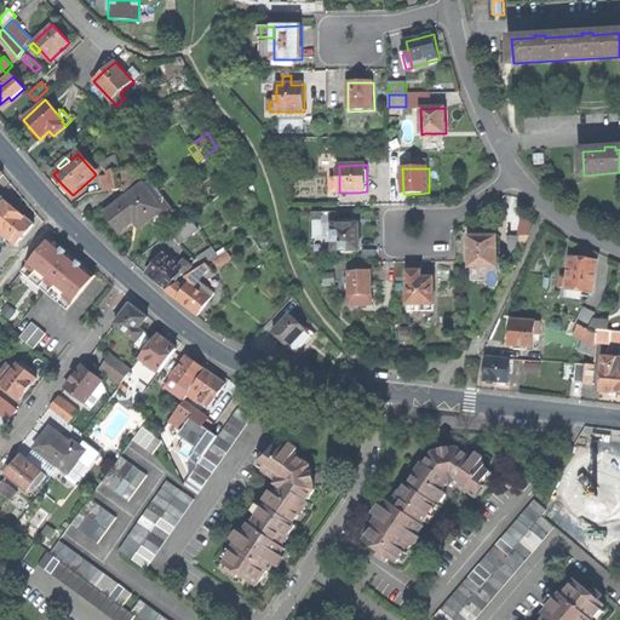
[(107,172),(110,190),(124,188),(120,170),(107,172)]
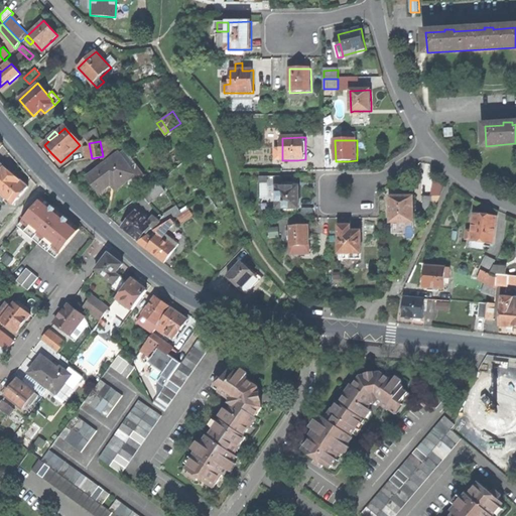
[(123,150),(119,154),(134,173),(139,169),(123,150)]
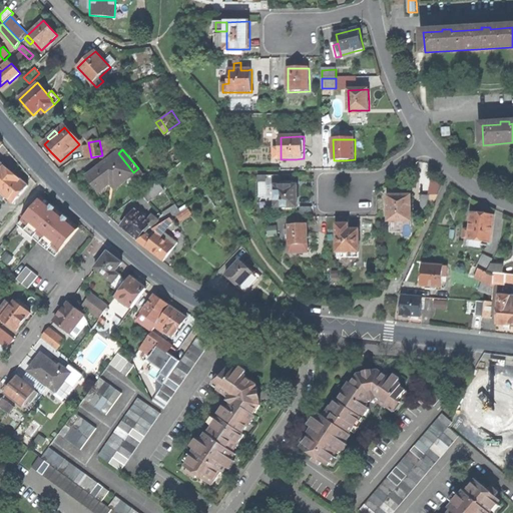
[(93,183),(99,190),(111,181),(116,187),(126,179),(134,173),(133,172),(118,153),(117,152),(87,176),(93,183)]
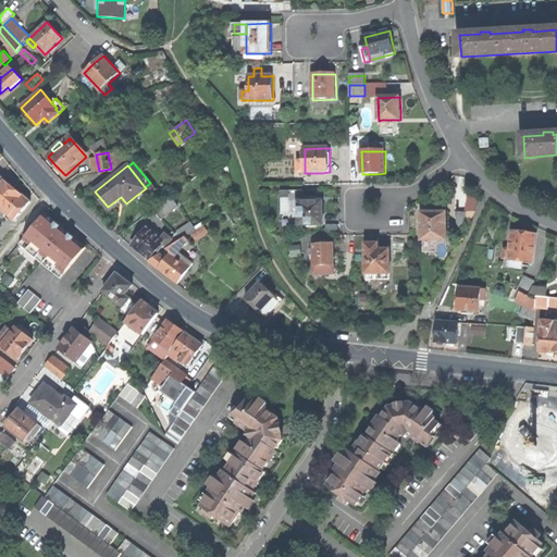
[(4,181),(0,176),(0,203),(13,188),(4,181)]
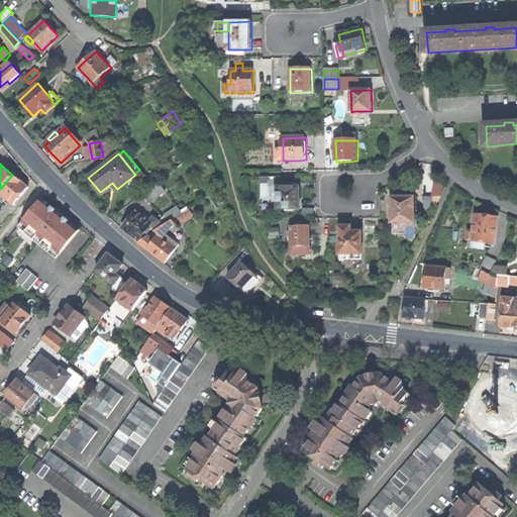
[(143,176),(139,170),(134,174),(135,175),(127,181),(131,186),(143,176)]
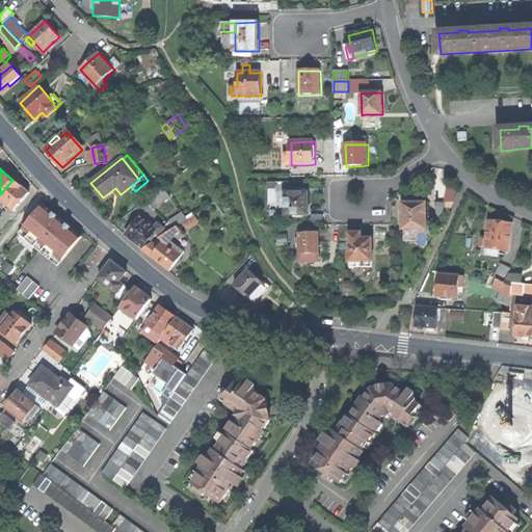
[(21,186),(12,180),(0,194),(0,200),(6,205),(14,211),(29,193),(21,186)]
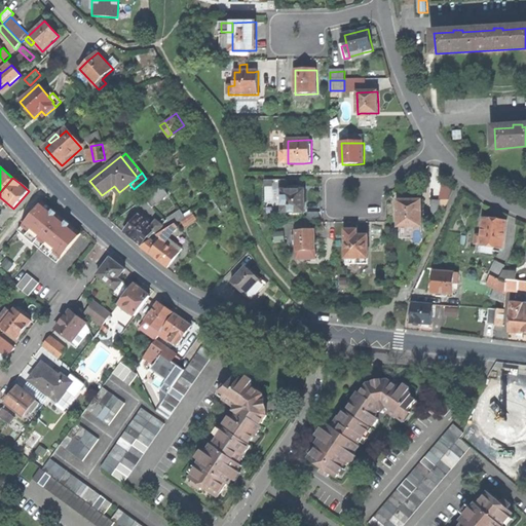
[(268,194),(275,193),(273,180),(266,180),(268,194)]
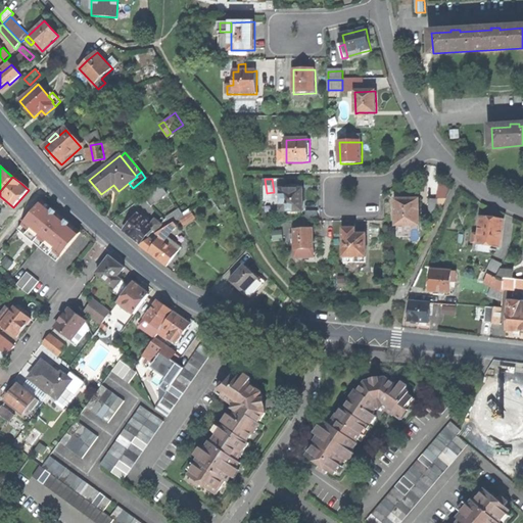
[(440,184),(437,196),(447,199),(450,186),(440,184)]
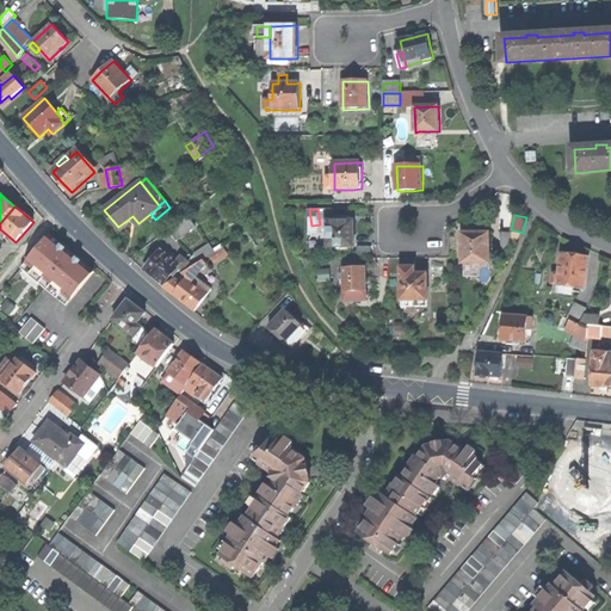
[(168,229),(177,240),(196,226),(187,216),(168,229)]
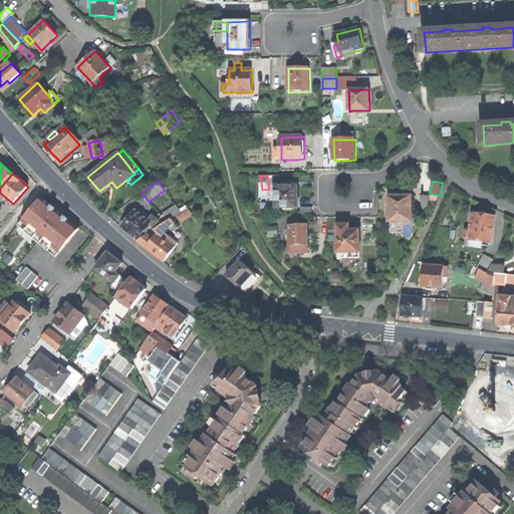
[(277,209),(298,208),(298,197),(297,187),(288,187),(284,187),(276,188),(277,209)]
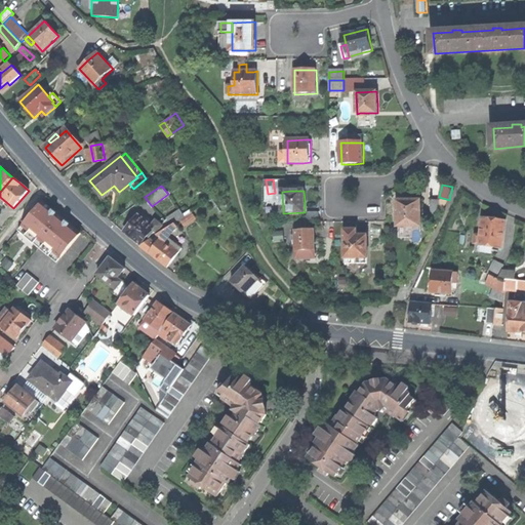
[(399,227),(422,226),(421,200),(410,200),(398,201),(399,227)]
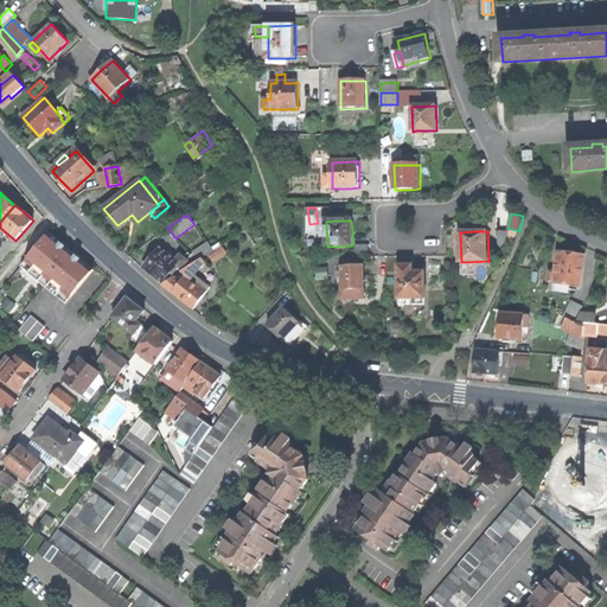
[(499,231),(500,248),(511,248),(511,231),(499,231)]
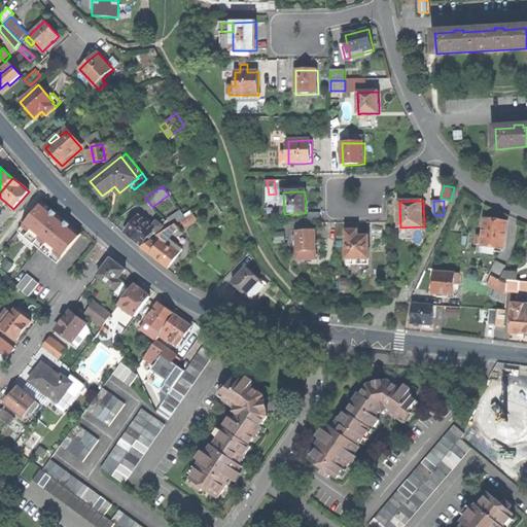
[(23,226),(61,258),(81,234),(64,220),(61,224),(56,219),(59,215),(42,202),(23,226)]
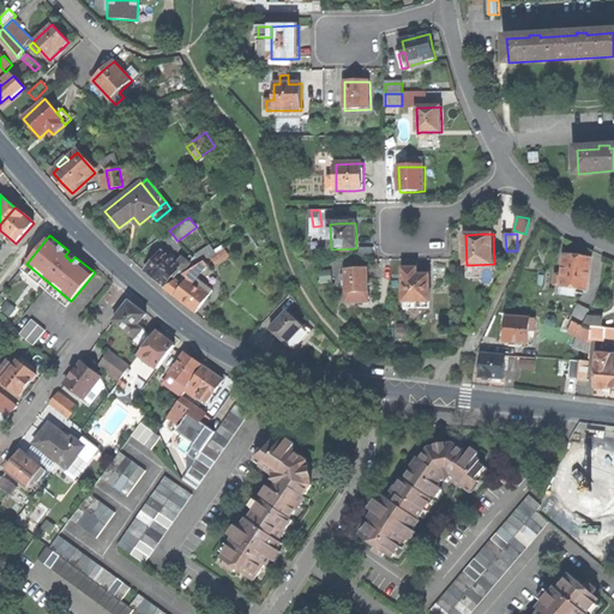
[(209,242),(199,256),(204,259),(206,257),(220,265),(227,256),(209,242)]
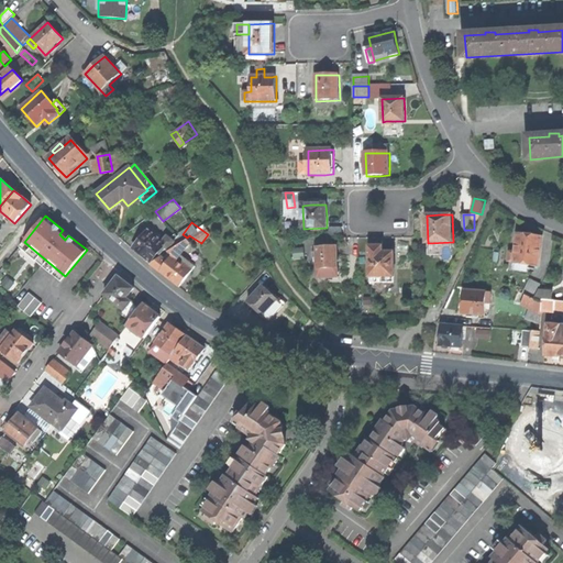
[(66,232),(63,230),(59,234),(65,240),(68,235),(66,232)]
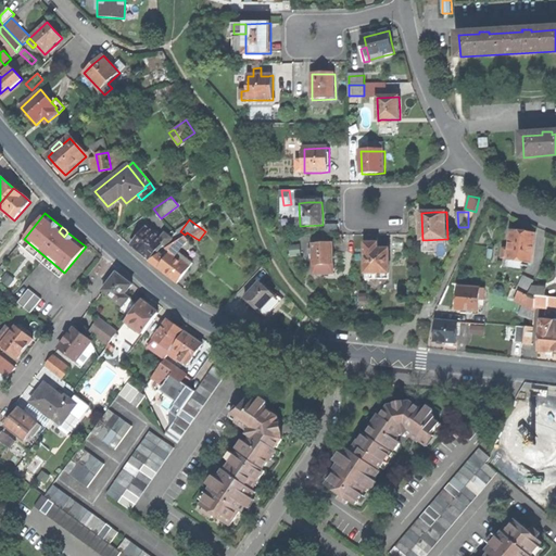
[(147,228),(133,245),(140,251),(150,258),(162,243),(163,242),(160,239),(147,228)]
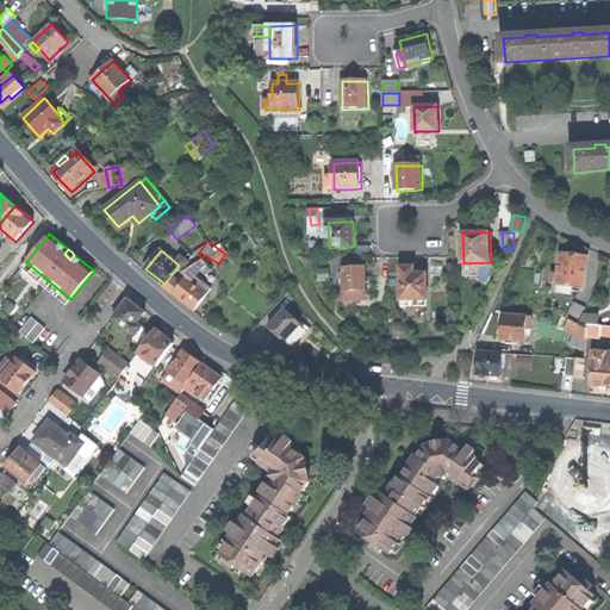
[(181,255),(175,262),(179,266),(178,267),(182,271),(190,262),(181,255)]
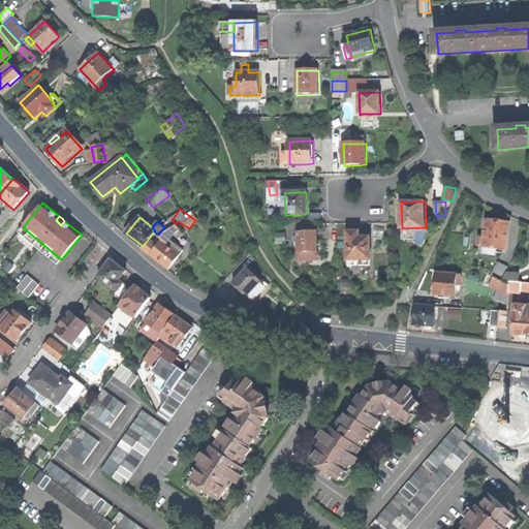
[(487,221),(483,249),(485,249),(497,250),(506,251),(509,223),(498,222),(487,221)]
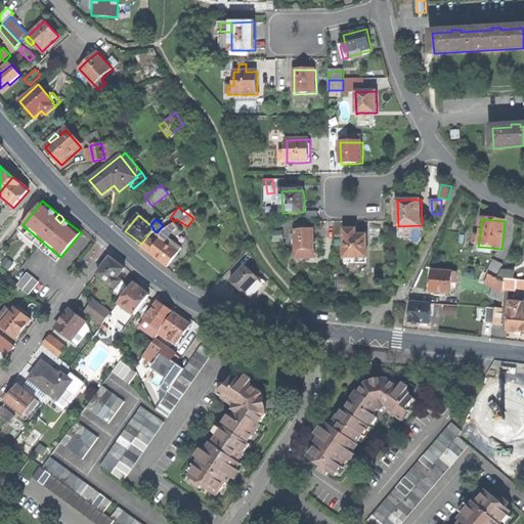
[(157,234),(160,237),(178,252),(181,248),(168,237),(177,225),(174,223),(157,234)]
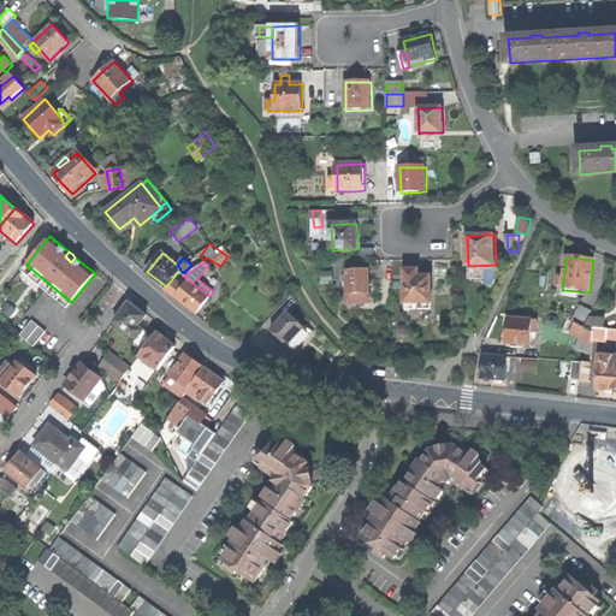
[(66,308),(71,302),(27,265),(22,271),(66,308)]
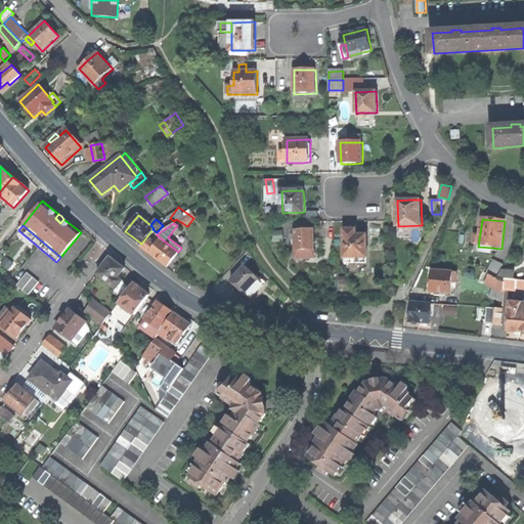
[(344,230),(344,264),(367,263),(366,234),(356,235),(356,229),(349,230),(344,230)]
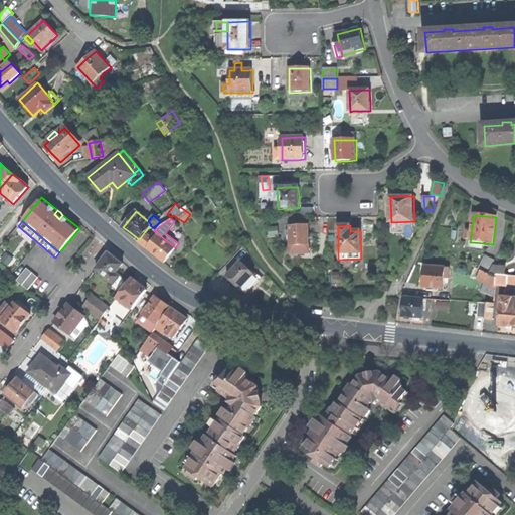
[(277,226),(268,227),(268,237),(278,236),(277,226)]
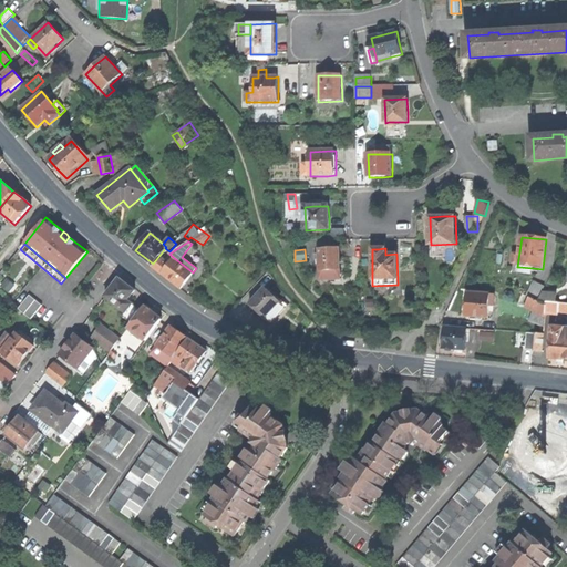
[(333,278),(340,278),(340,256),(340,249),(320,249),(320,255),(320,259),(321,270),(332,270),(333,278)]
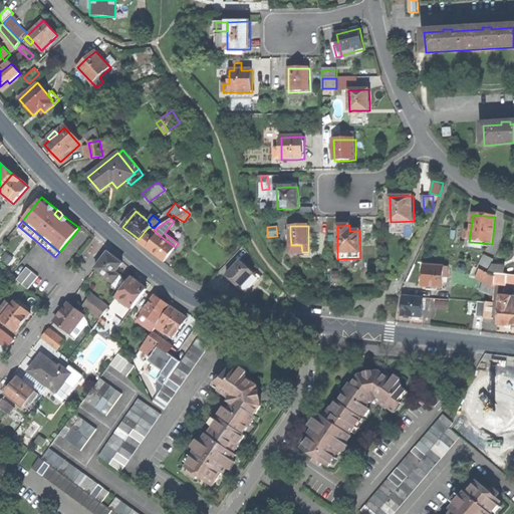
[(151,237),(153,239),(157,233),(154,230),(148,233),(151,236),(151,237)]
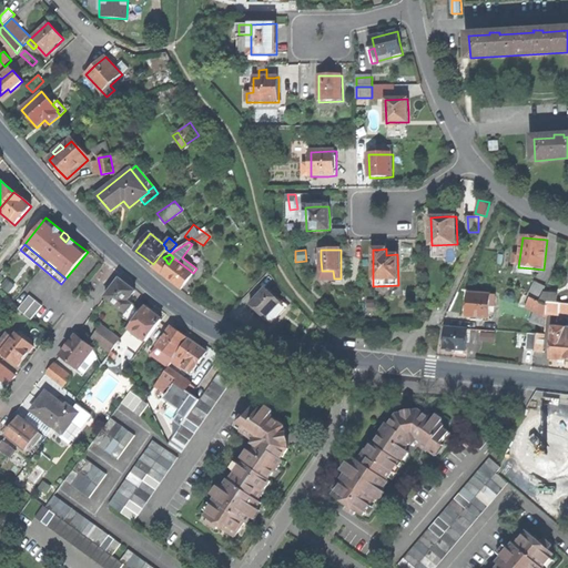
[(151,266),(161,274),(169,264),(166,262),(166,261),(163,257),(151,266)]
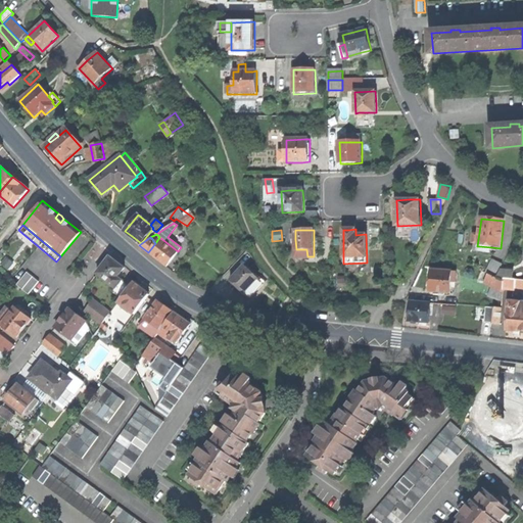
[(156,258),(167,267),(178,251),(159,237),(155,243),(148,252),(156,258)]
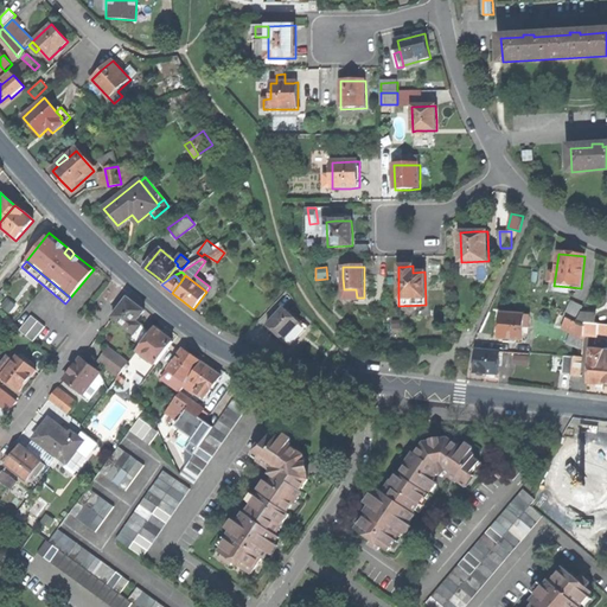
[(113,318),(129,330),(135,321),(144,311),(135,305),(127,298),(113,318)]
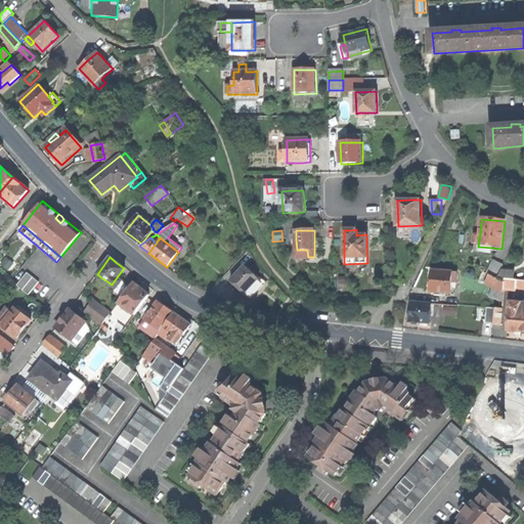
[(1,264),(8,270),(12,264),(6,259),(1,264)]
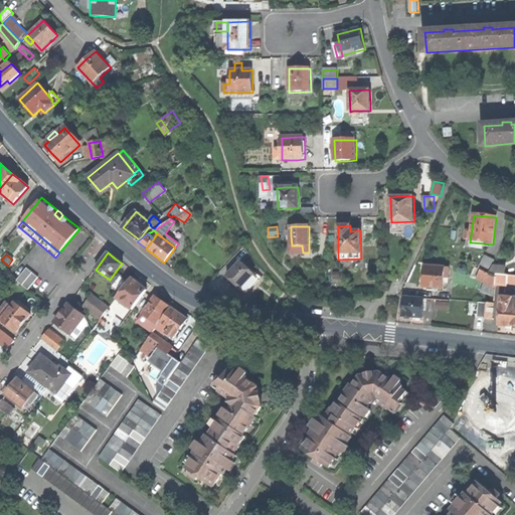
[(481,271),(490,274),(493,267),(496,262),(485,256),(479,270),(481,271)]
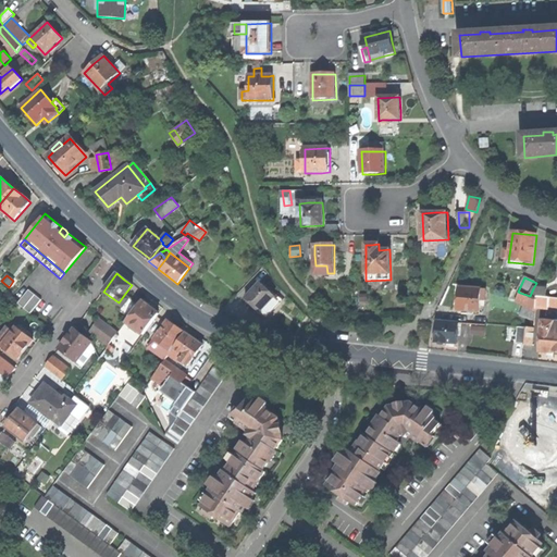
[(254,307),(260,313),(275,297),(259,283),(245,298),(254,307)]
